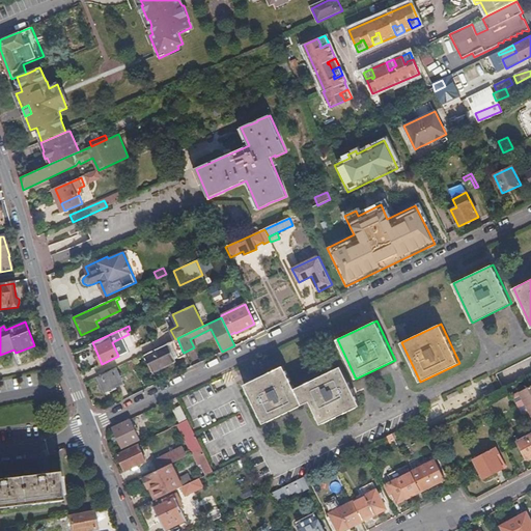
[(176,355),(183,352),(177,338),(175,339),(169,342),(176,355)]
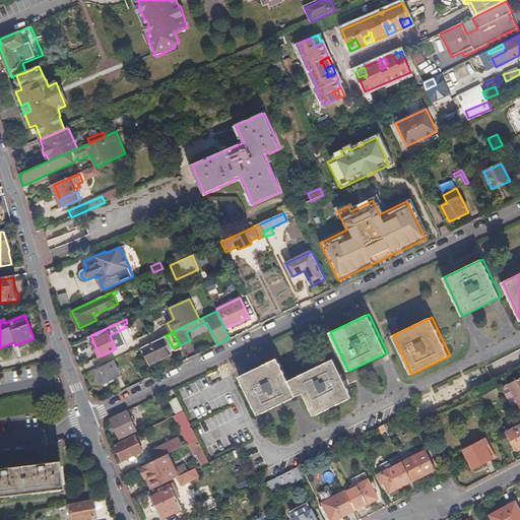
[(164,336),(141,347),(149,364),(172,352),(164,336)]
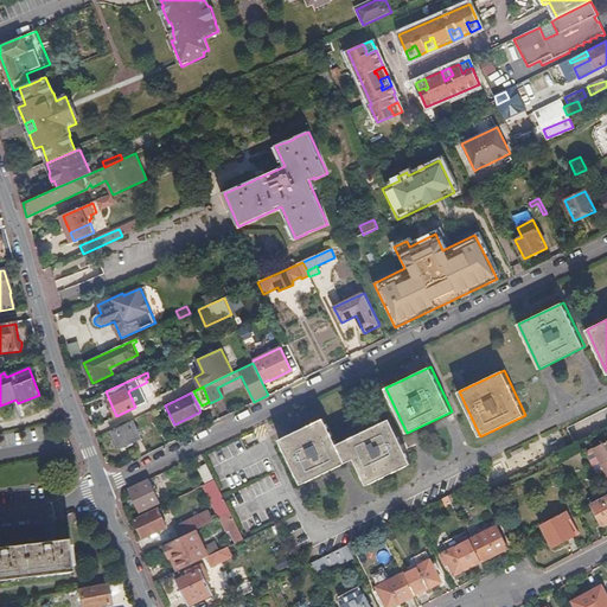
[(301,484),(346,461),(338,442),(337,443),(325,417),(279,439),(301,484)]
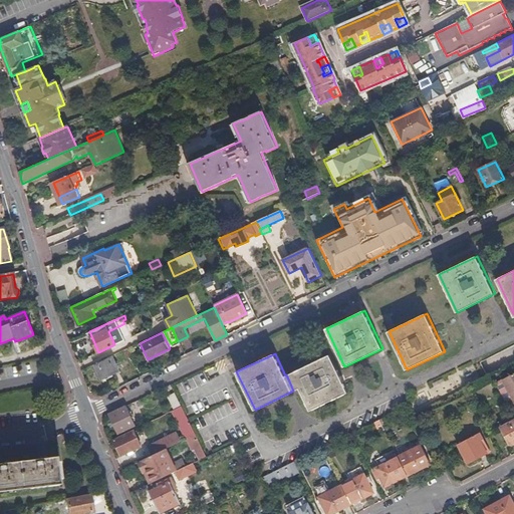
[(292,372),(300,388),(310,410),(348,392),(330,353),(292,372)]
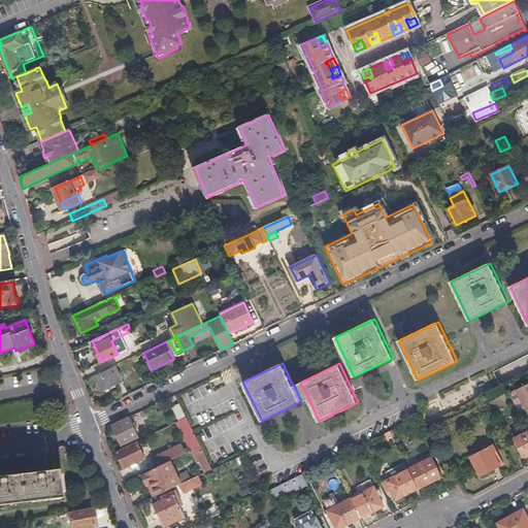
[(122,380),(116,365),(98,374),(104,389),(122,380)]
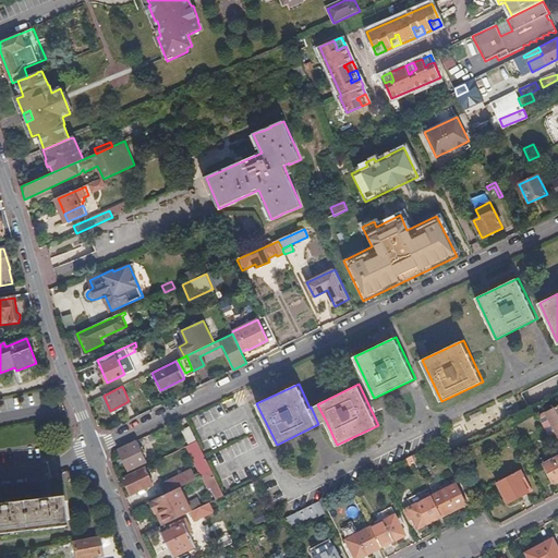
[(318,424),(326,421),(317,404),(311,407),(318,424)]
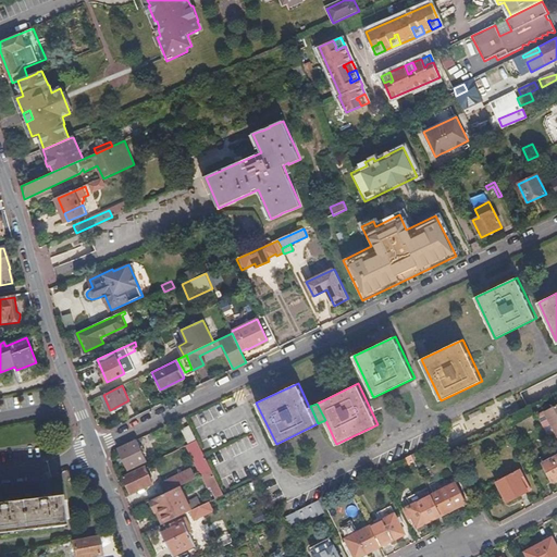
[(556,404),(545,411),(539,415),(539,417),(547,434),(551,435),(556,432),(556,433),(556,404)]
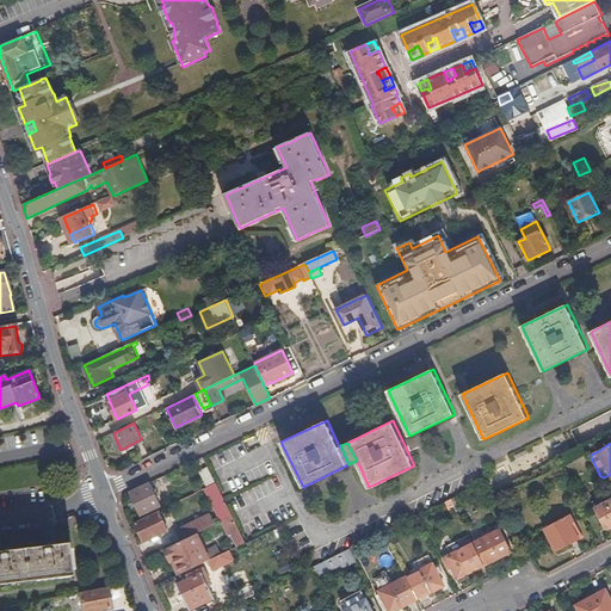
[(216,481),(208,467),(199,470),(207,486),(209,485),(216,481)]
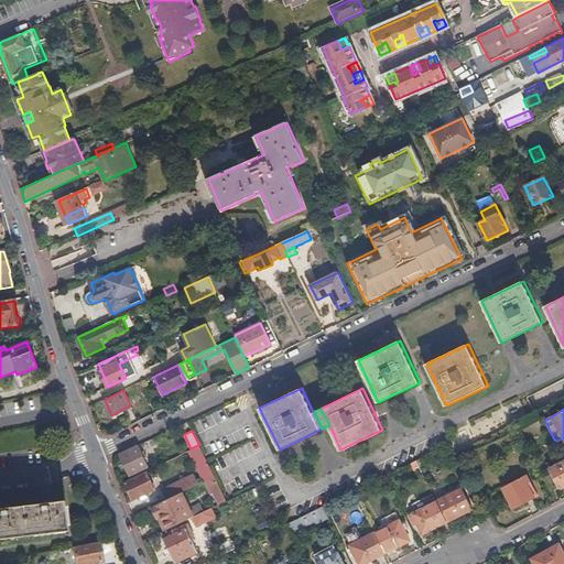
[(203,467),(209,464),(199,444),(193,447),(203,467)]
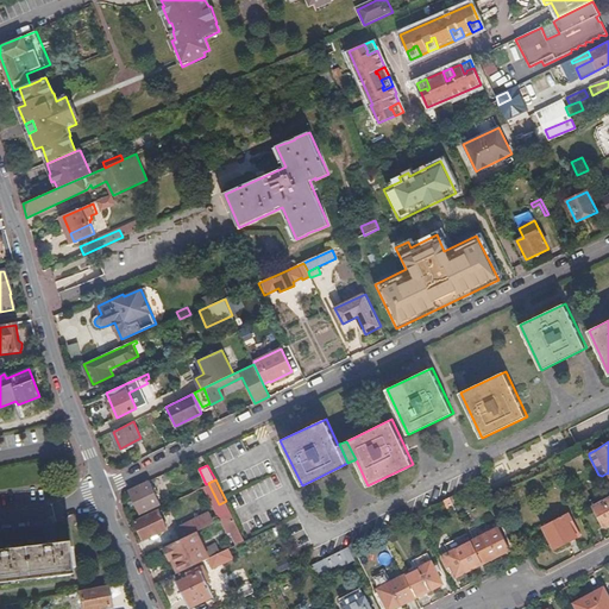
[(159,503),(149,481),(130,490),(140,513),(159,503)]
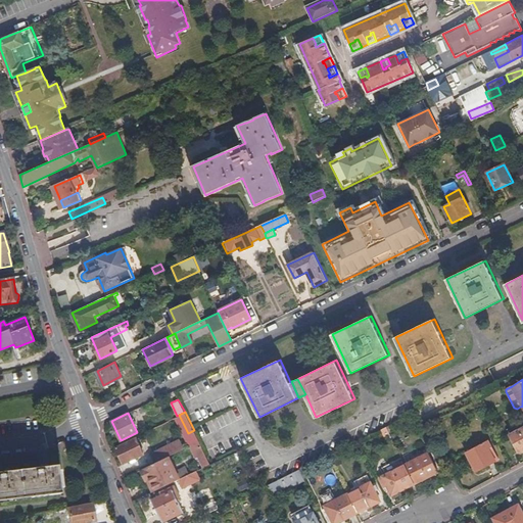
[(193,443),(198,441),(194,430),(188,433),(193,443)]
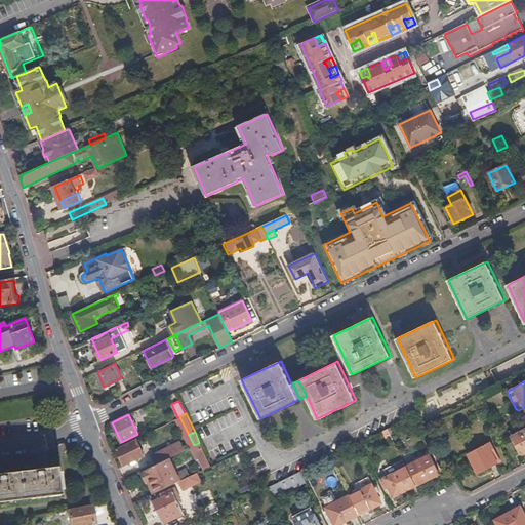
[(524,432),(513,439),(521,453),(524,451),(524,432)]
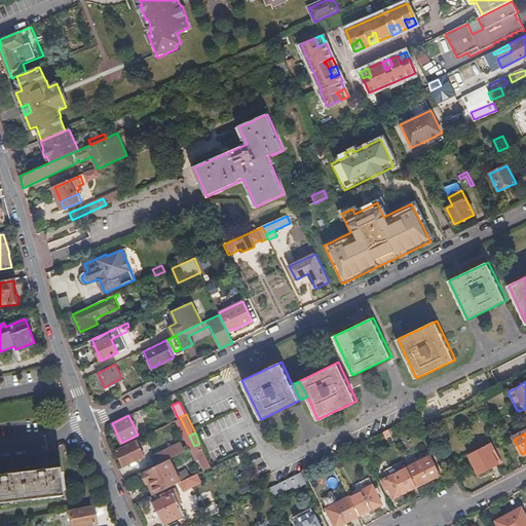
[(137,439),(116,449),(124,465),(145,455),(137,439)]
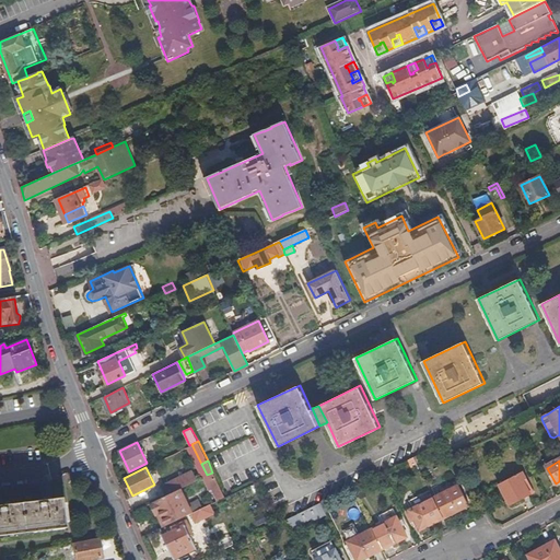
[(163,485),(167,494),(179,488),(197,480),(193,470),(163,485)]
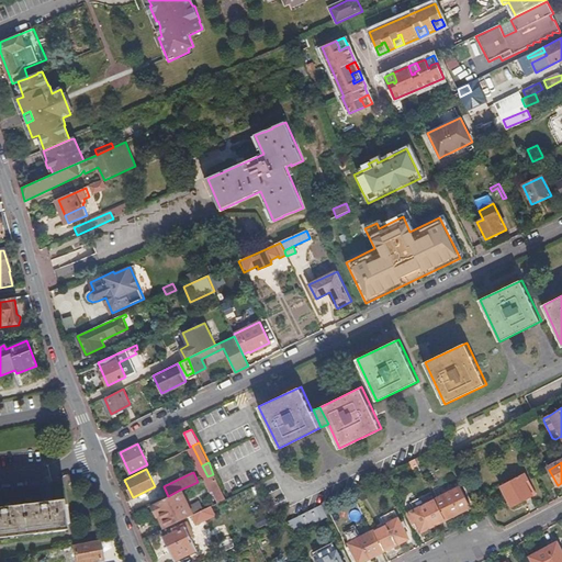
[(524,473),(501,486),(512,506),(532,495),(527,484),(526,485),(524,482),(528,481),(524,473)]
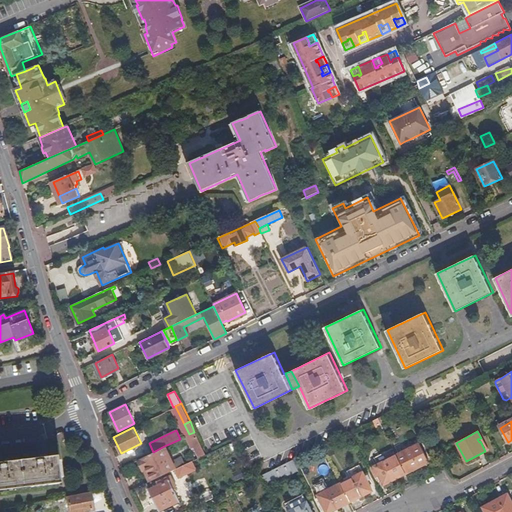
[(198,458),(206,454),(194,432),(189,434),(188,435),(198,458)]
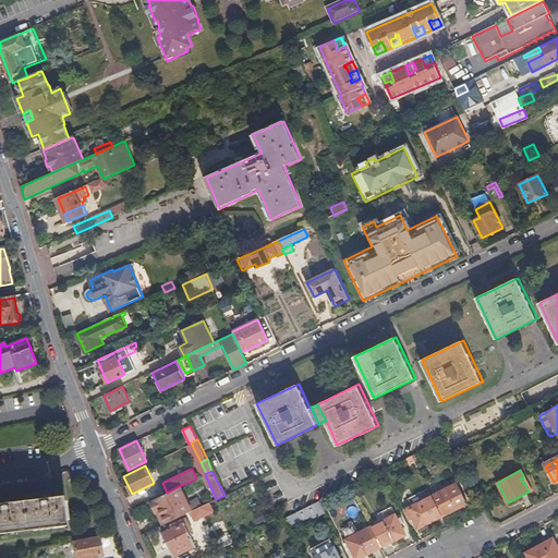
[(458,483),(432,496),(443,517),(469,504),(458,483)]
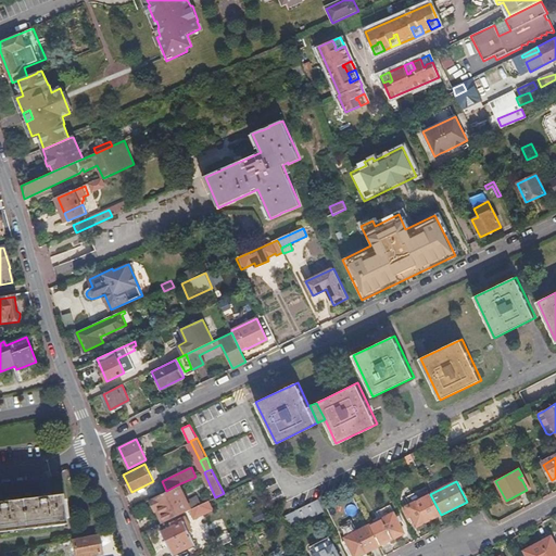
[(166,491),(151,498),(163,522),(189,509),(190,509),(178,484),(166,491)]
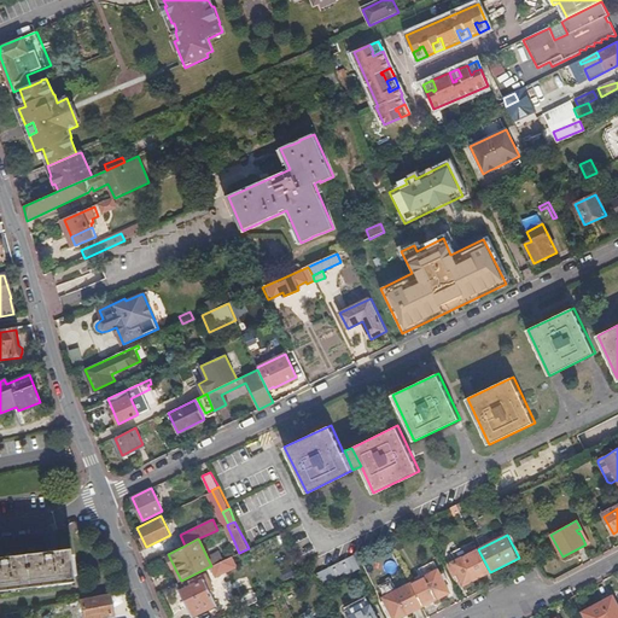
[(490,572),(478,549),(453,563),(464,586),(490,572)]
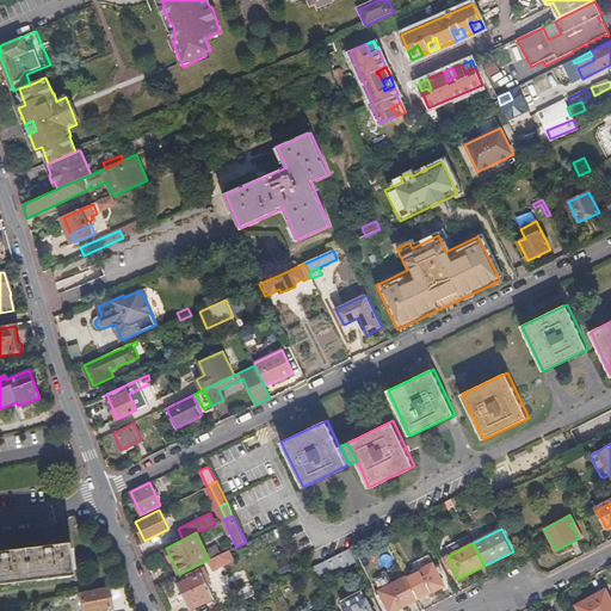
[(0,586),(69,578),(66,545),(0,553),(0,586)]
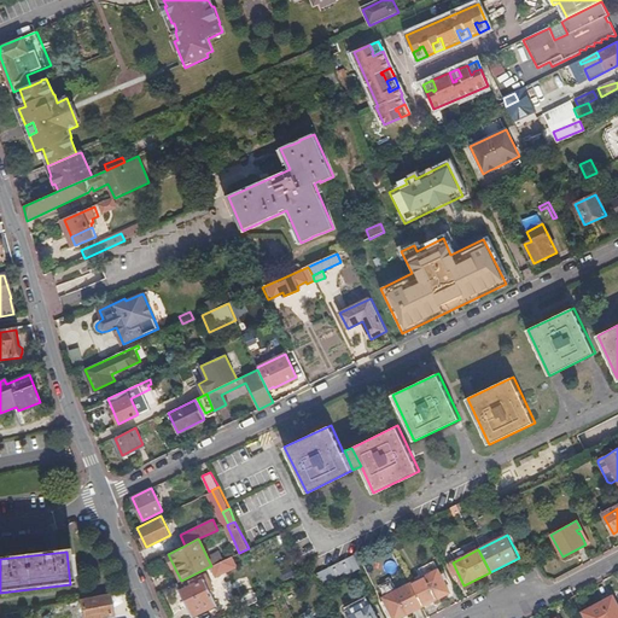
[(354,554),(318,571),(322,584),(360,567),(354,554)]
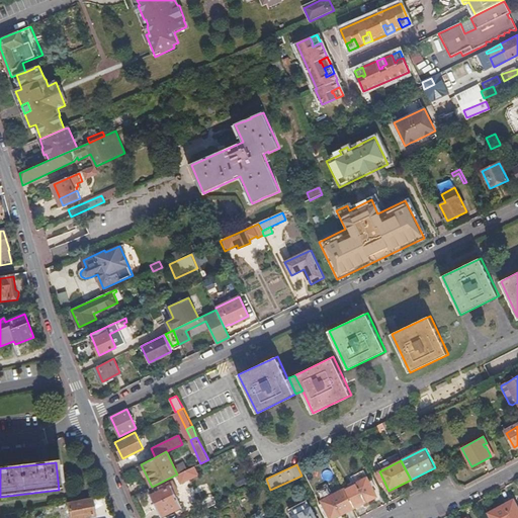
[(193,466),(177,475),(176,475),(180,483),(197,475),(193,466)]
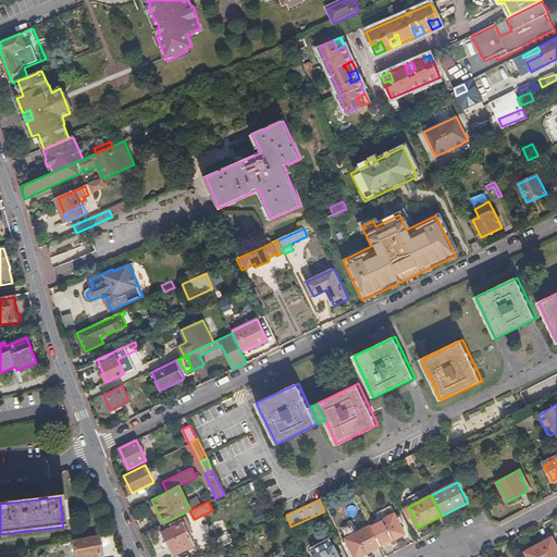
[(395,514),(370,527),(380,546),(406,533),(395,514)]
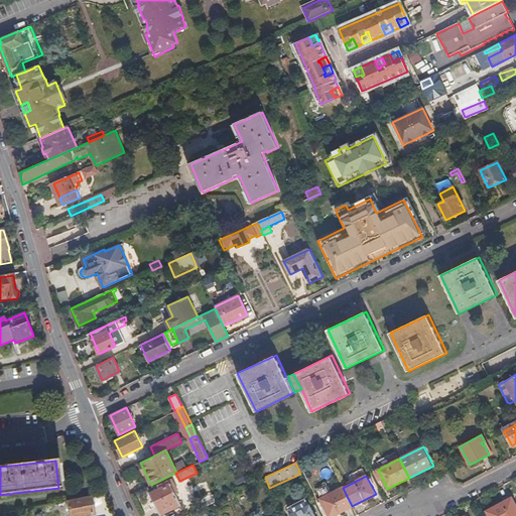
[(173,483),(150,494),(160,515),(180,505),(173,491),(176,490),(173,483)]
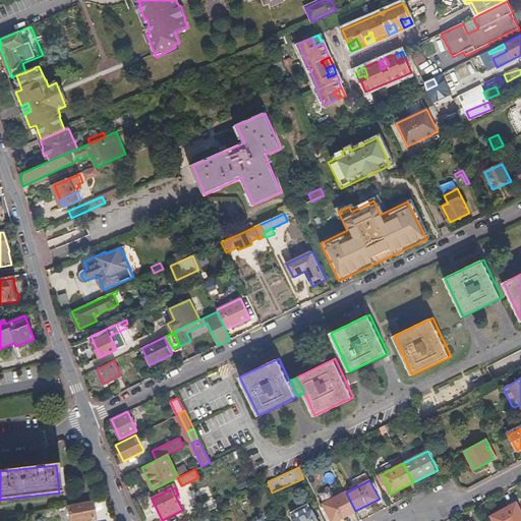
[(335,520),(355,511),(346,493),(324,503),(333,520),(335,520)]
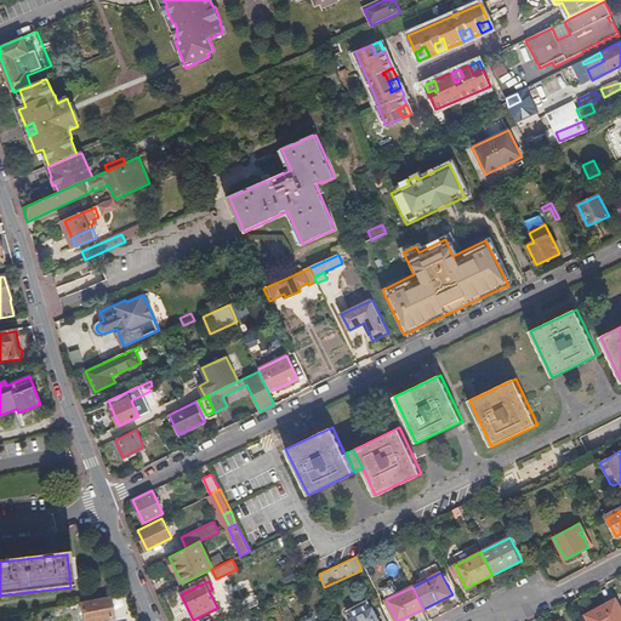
[(109,598),(79,603),(83,620),(106,620),(113,620),(109,598)]
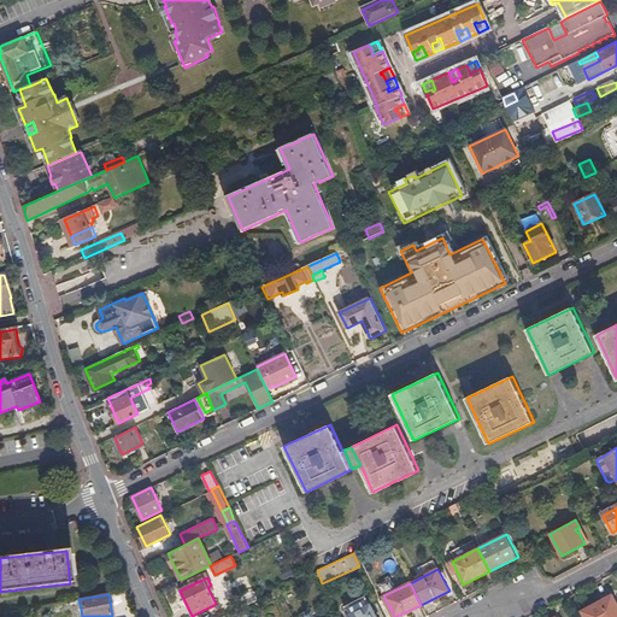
[(616,616),(616,606),(611,595),(581,611),(583,616),(616,616)]
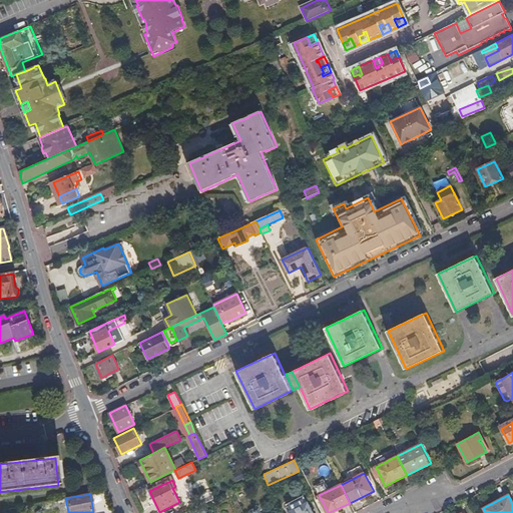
[(191,510),(205,503),(202,496),(188,502),(191,510)]
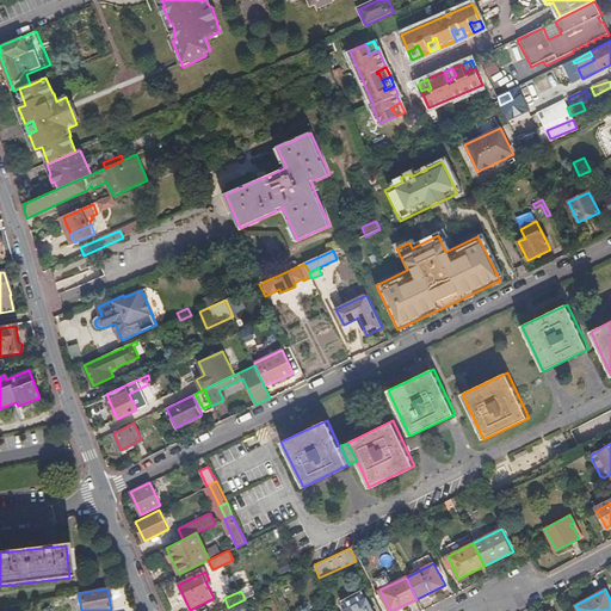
[(68,596),(53,599),(54,608),(69,605),(68,596)]
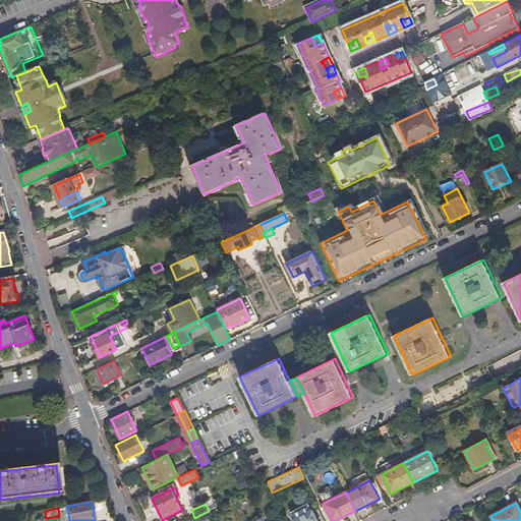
[(317,520),(313,511),(295,520),(317,520)]
